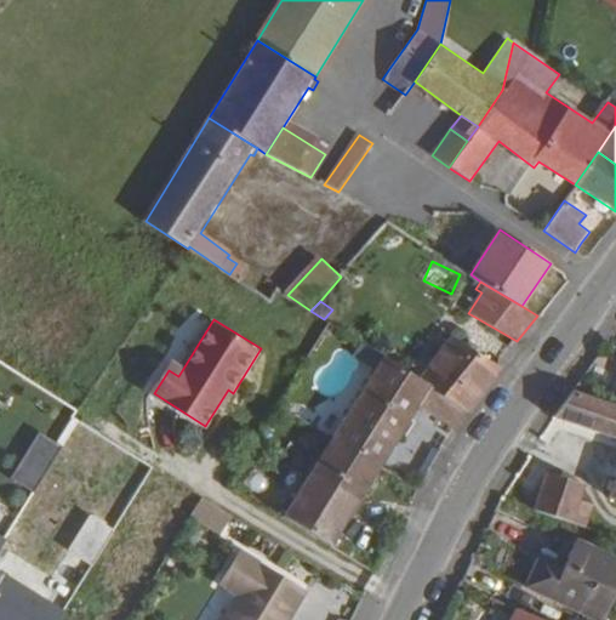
[(496,364),(450,337),(420,381),(466,410),(500,367),(496,364)]
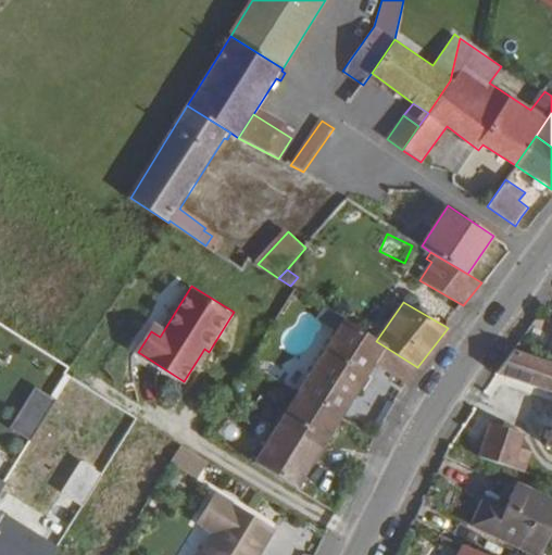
[(345,320),(325,307),(320,317),(339,330),(345,320)]
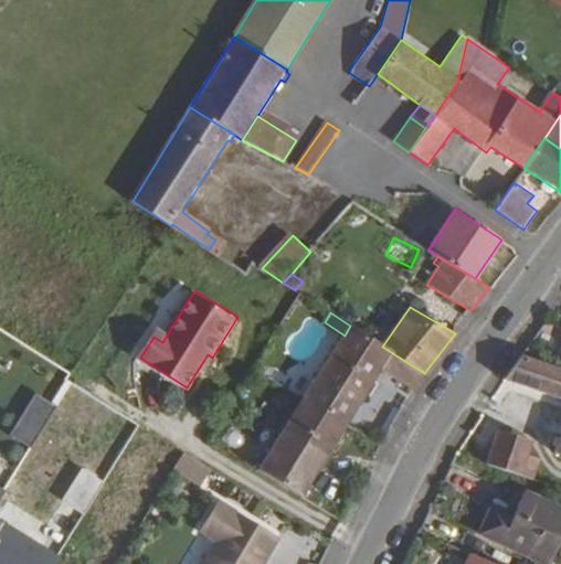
[(349,424),(383,370),(412,389),(424,373),(382,347),(350,326),(345,336),(318,378),(305,397),(349,424)]
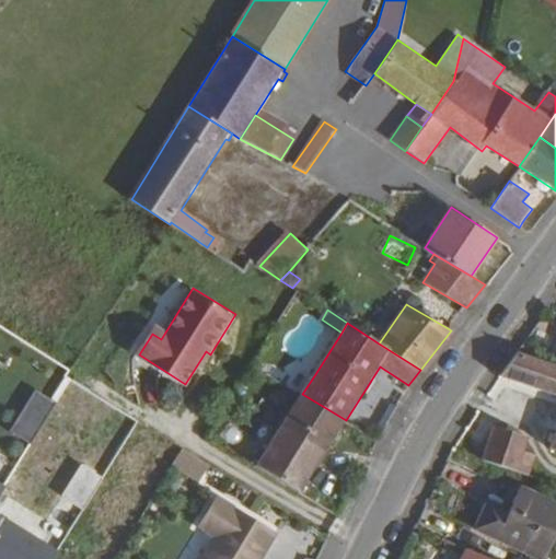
[(166,330),(158,325),(152,334),(161,339),(166,330)]
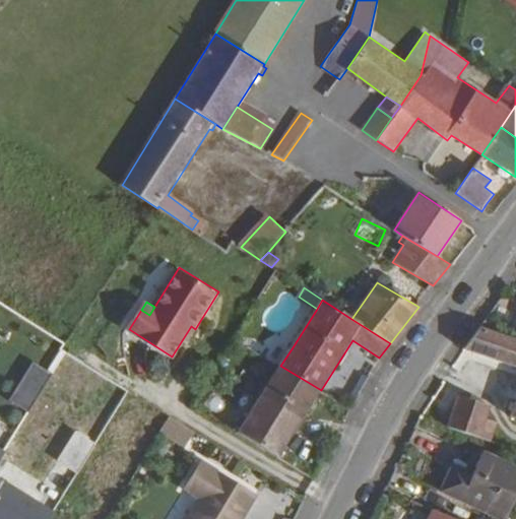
[(515,337),(482,326),(466,348),(515,365),(515,408),(515,415),(515,337)]
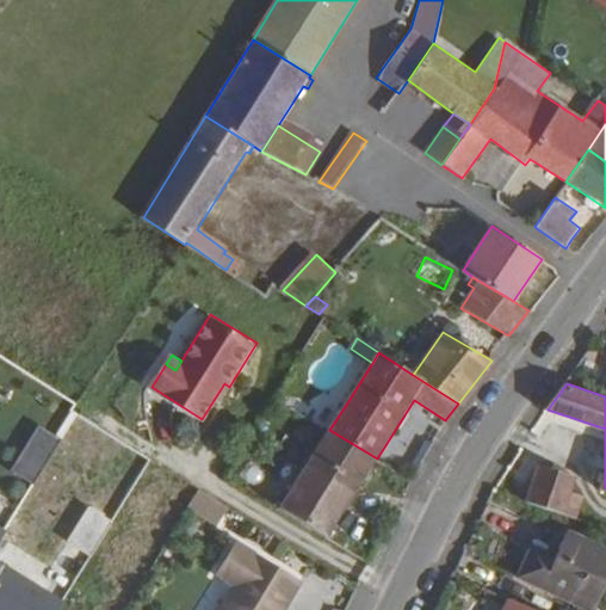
[(45,395),(0,470),(0,506),(19,519),(36,530),(55,498),(81,457),(99,427),(45,395)]
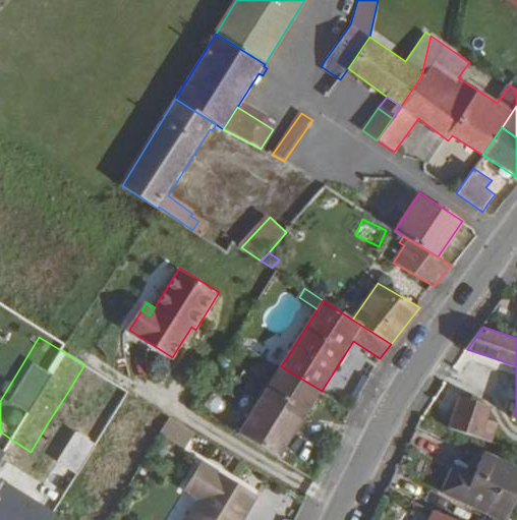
[(281,366),(293,348),(280,340),(268,358),(281,366)]
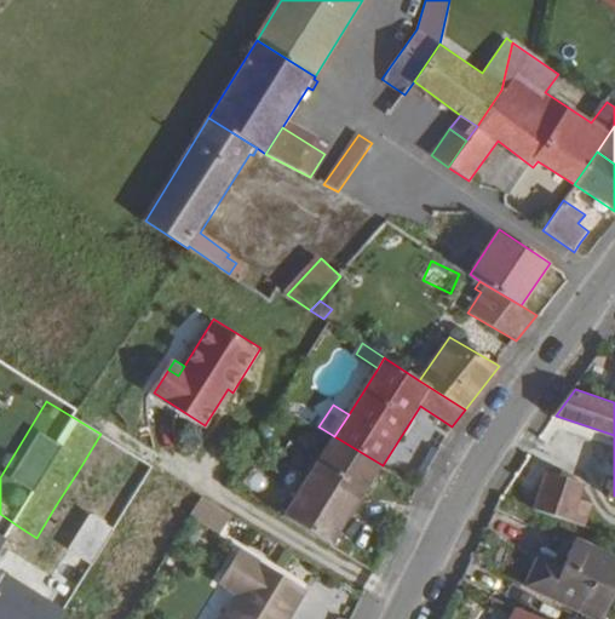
[(377,476),(383,465),(334,436),(285,516),(332,546),(368,489),(373,492),(380,479),(377,476)]
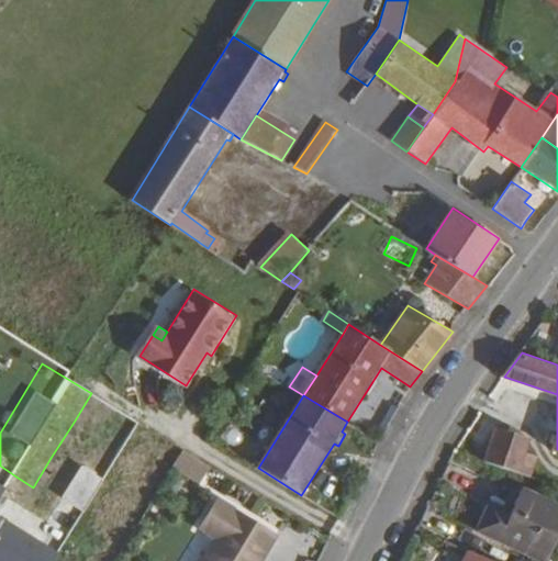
[(65,515),(124,416),(96,399),(80,423),(56,461),(34,496),(65,515)]
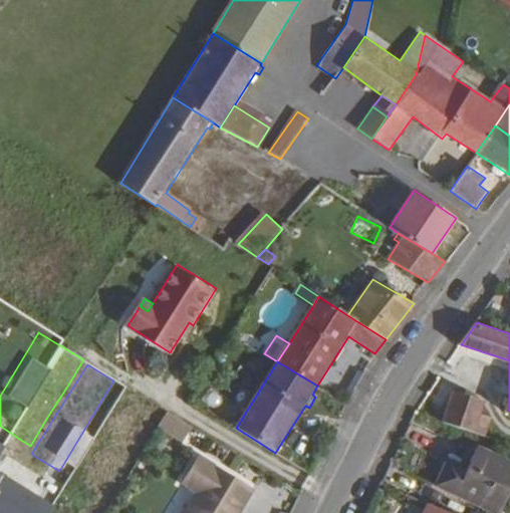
[(68,385),(46,419),(51,422),(73,387),(68,385)]
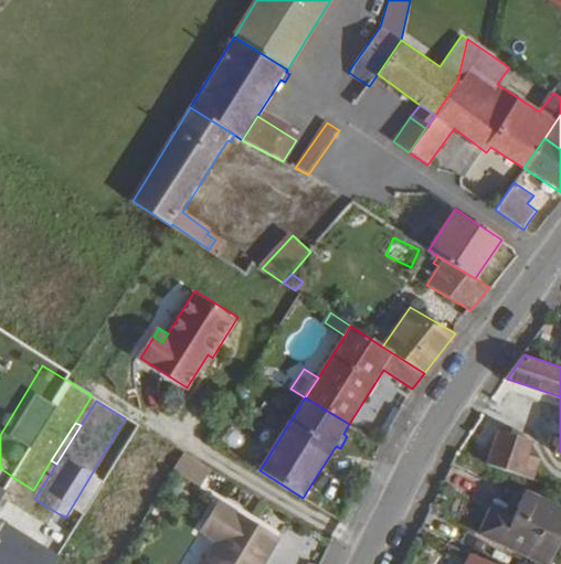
[(504,434),(493,464),(538,479),(546,457),(531,451),(533,444),(504,434)]
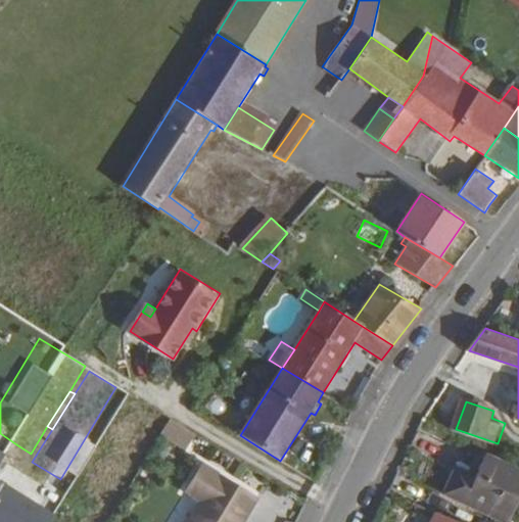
[(192,451),(201,434),(174,418),(163,434),(192,451)]
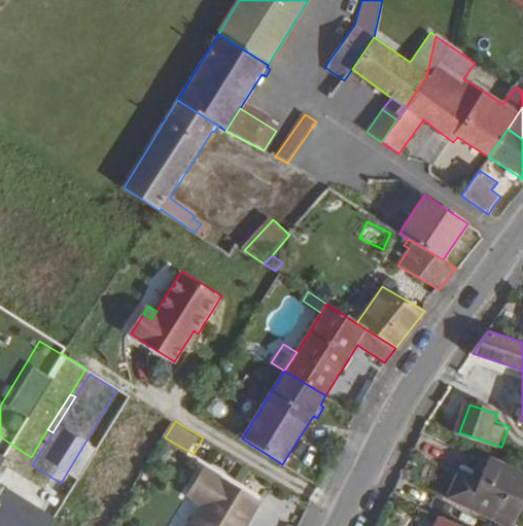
[(0,471),(1,472),(9,459),(16,448),(0,436),(0,471)]
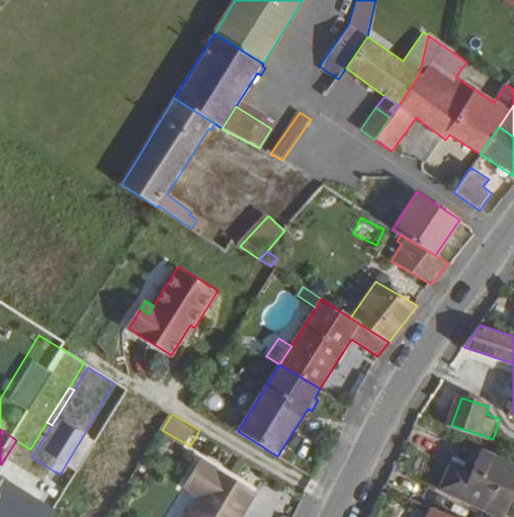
[(506,514),(513,498),(513,463),(483,450),(474,472),(455,463),(444,487),(506,514)]
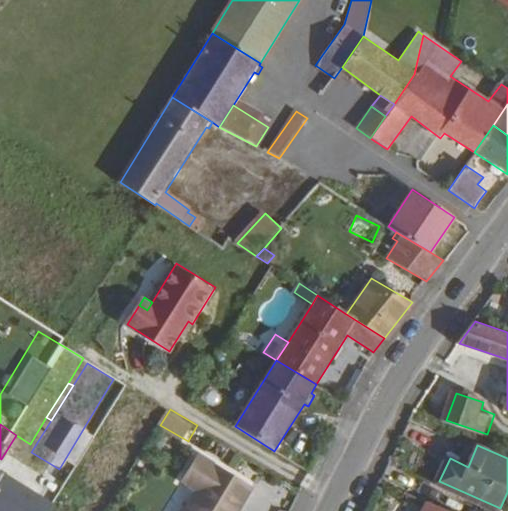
[(23,454),(9,446),(1,459),(0,460),(0,502),(13,510),(88,510),(95,501),(23,454)]
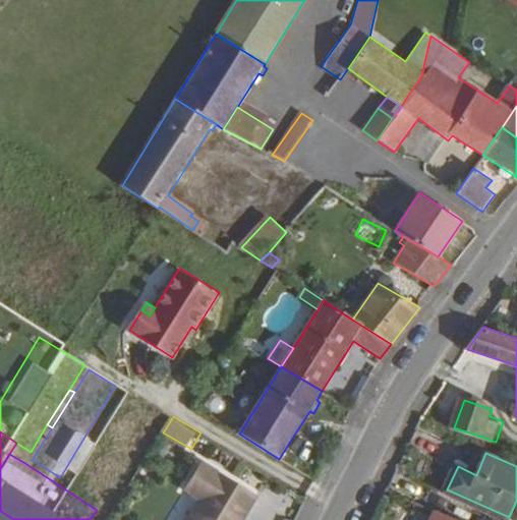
[(262,490),(206,458),(185,489),(200,499),(187,519),(250,519),(246,517),(262,490)]
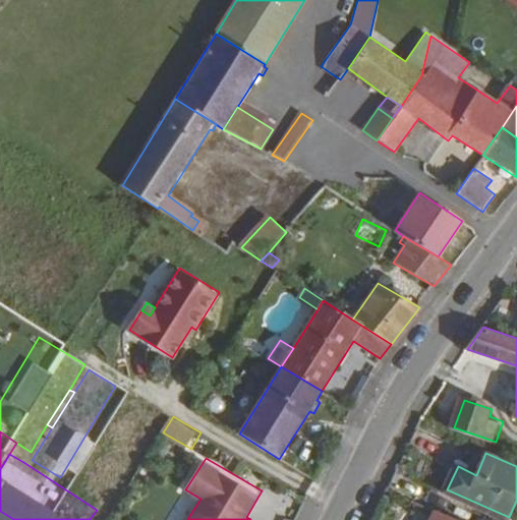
[(305,493),(298,488),(295,494),(301,498),(305,493)]
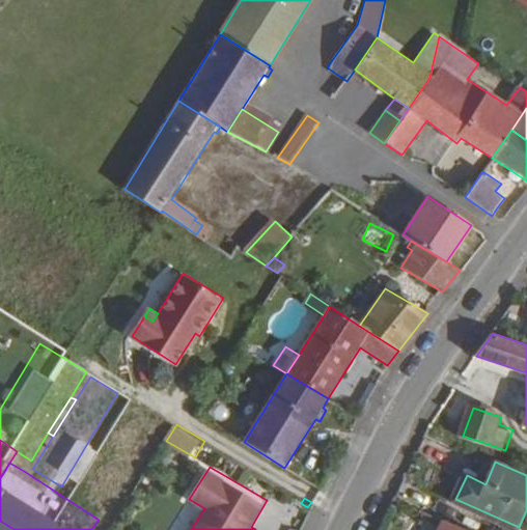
[(298,508),(305,512),(307,507),(301,503),(298,508)]
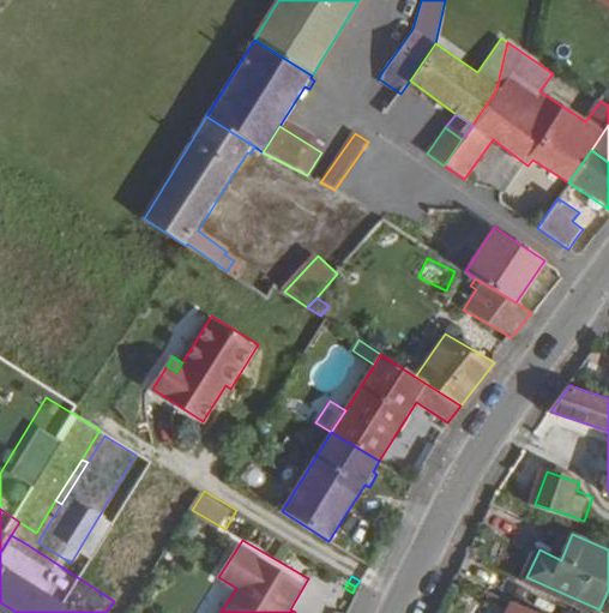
[(543,612),(517,601),(511,612),(543,612)]
